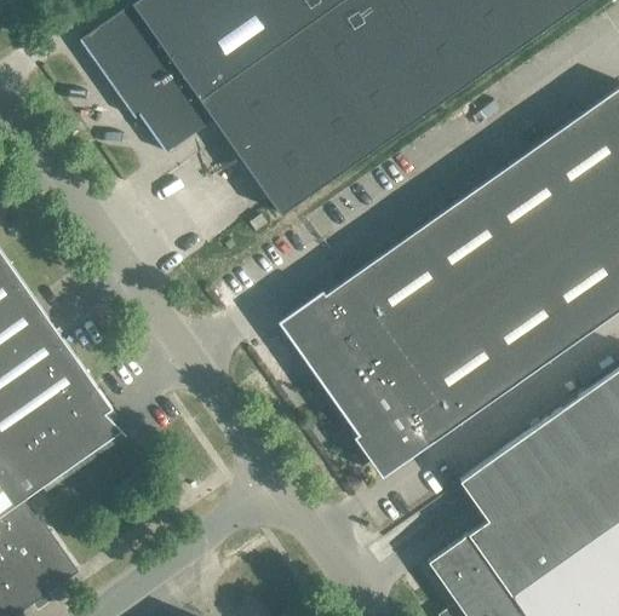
[(281,217),(305,200),(589,0),(139,0),(80,42),(115,93),(120,90),(139,117),(166,156),(215,122),(281,217)]
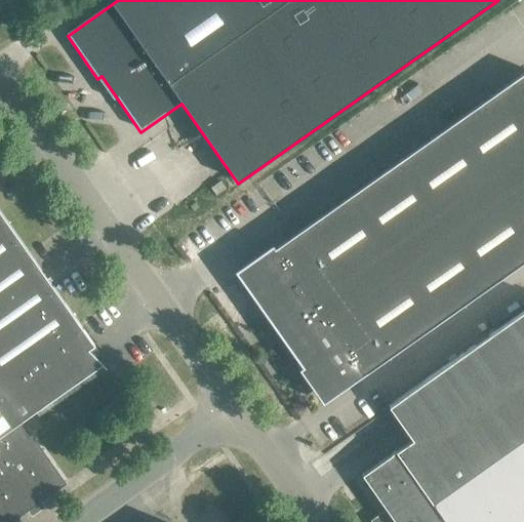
[(260,310),(303,370),(299,372),(324,406),(523,265),(523,75),(239,276),(262,309),(260,310)]
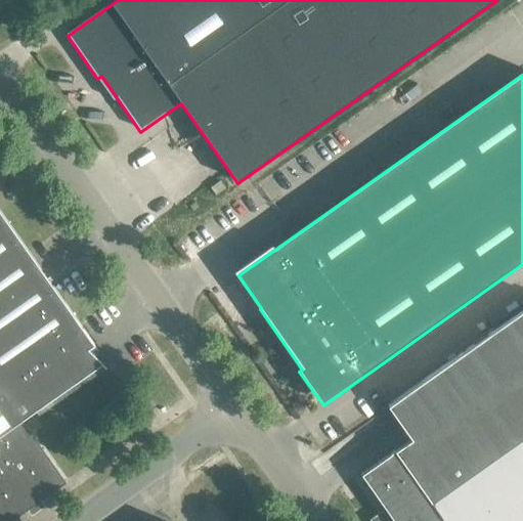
[(95,347),(0,213),(0,438),(19,425),(27,421),(106,363),(90,352),(95,347)]
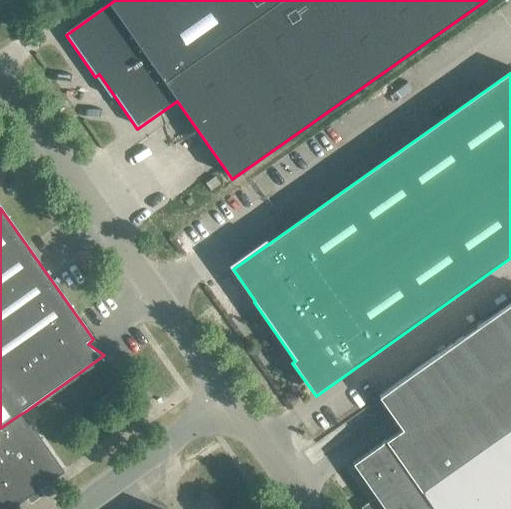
[(510,306),(379,399),(402,432),(387,442),(353,466),(383,508),(510,508),(510,306)]
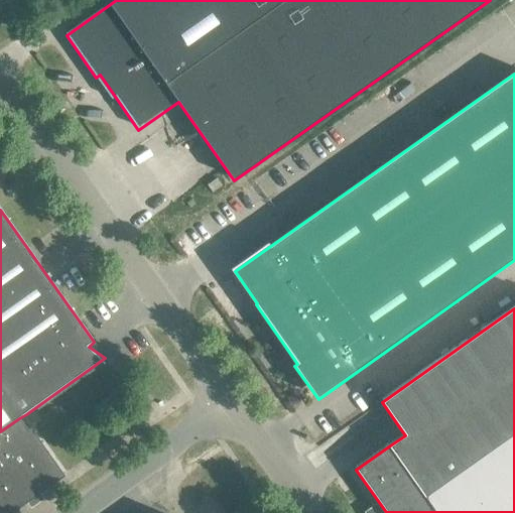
[(29,432),(19,418),(0,431),(0,512),(14,512),(20,508),(21,509),(22,509),(21,507),(25,504),(26,506),(27,505),(26,504),(39,495),(40,496),(41,495),(40,494),(43,492),(44,493),(45,492),(45,491),(63,478),(65,479),(66,479),(31,430),(29,432)]
